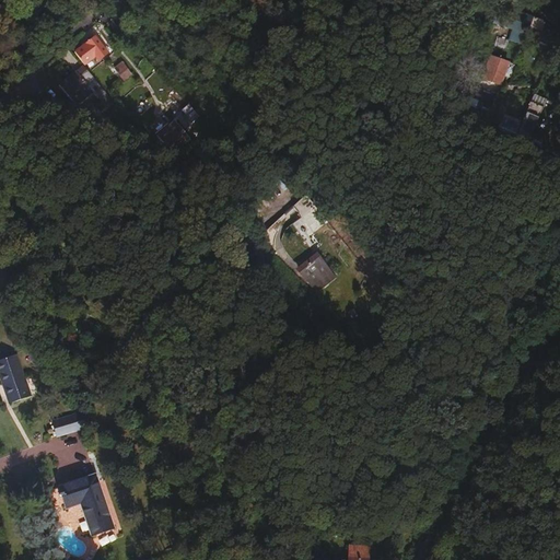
[(545,23),(534,19),(529,31),(540,35),(545,23)]
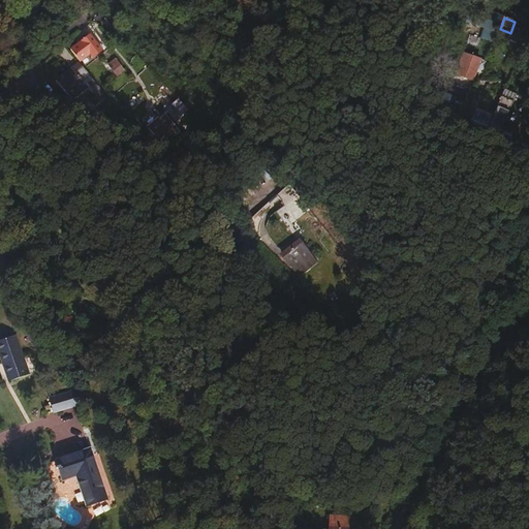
[(74,48),(81,56),(88,49),(96,57),(102,51),(89,35),(74,48)]
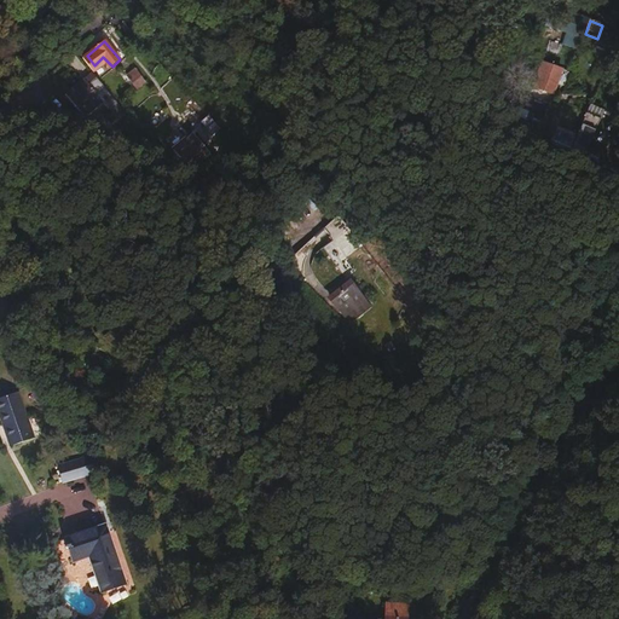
[(557,93),(561,81),(538,73),(533,86),(557,93)]
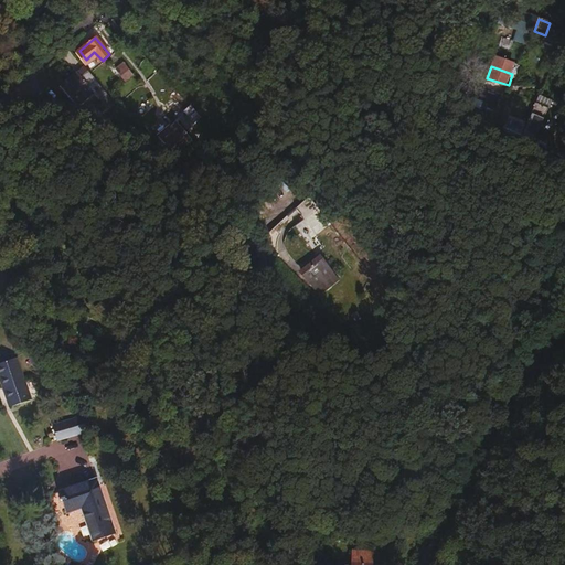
[(84,68),(78,74),(88,84),(94,80),(84,68)]
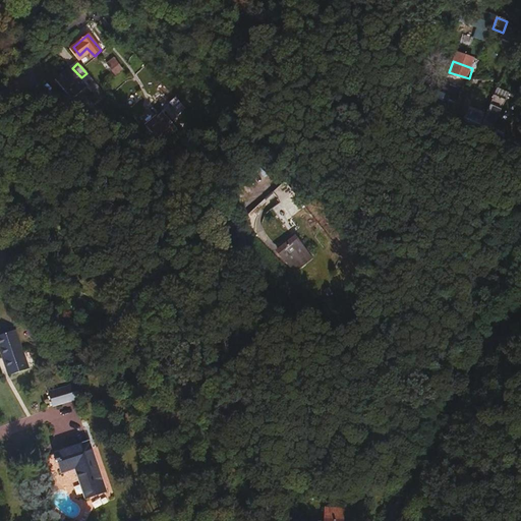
[(81,77),(72,68),(71,67),(56,80),(72,99),(87,85),(93,92),(98,87),(87,73),(81,77)]
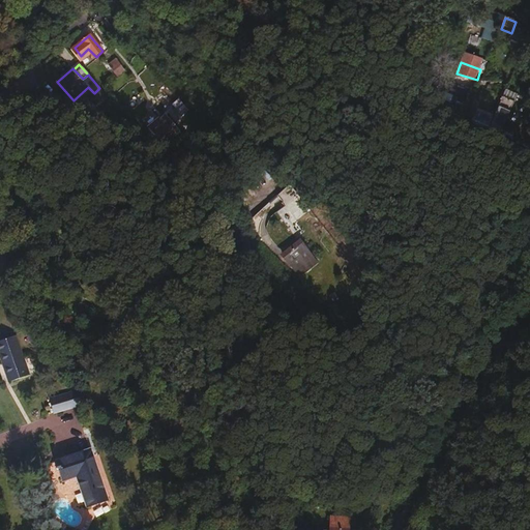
[(516,83),(510,80),(505,90),(511,92),(516,83)]
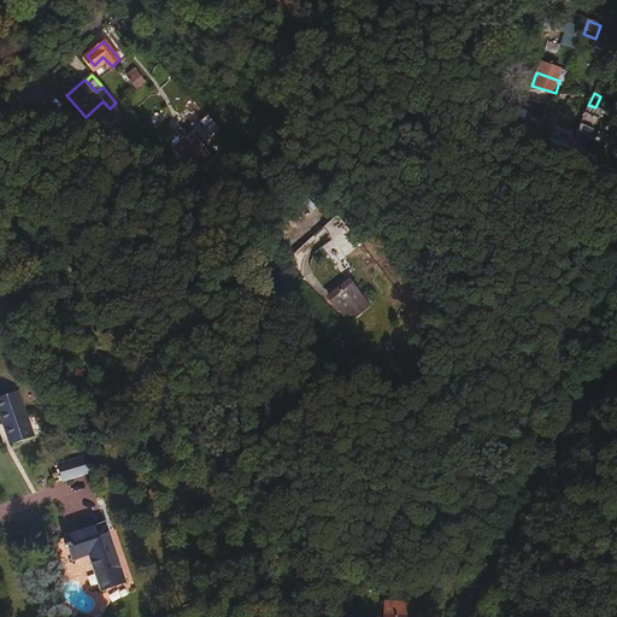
[(569,148),(582,154),(599,118),(586,112),(569,148)]
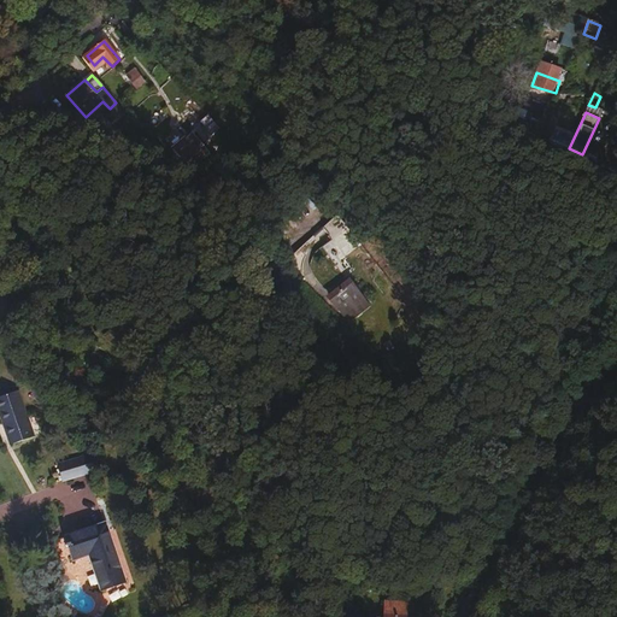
[(186,159),(193,168),(209,154),(194,137),(176,153),(182,160),(186,159)]
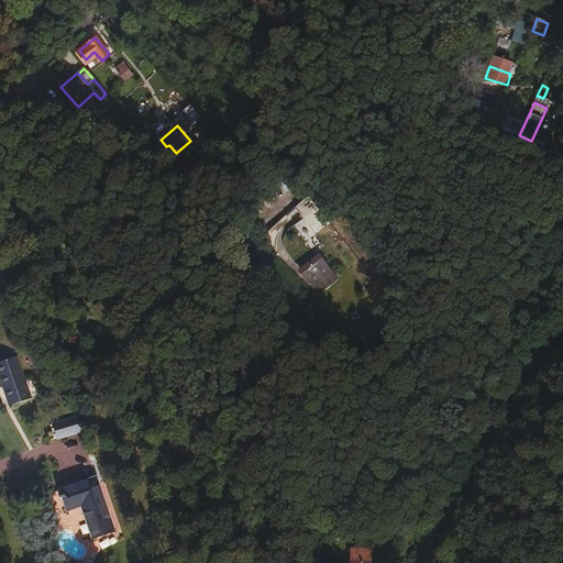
[(112,129),(103,136),(116,151),(124,143),(112,129)]
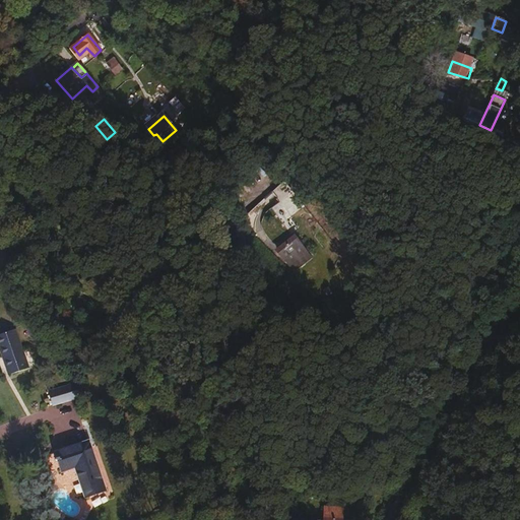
[(146,142),(140,135),(135,140),(141,147),(146,142)]
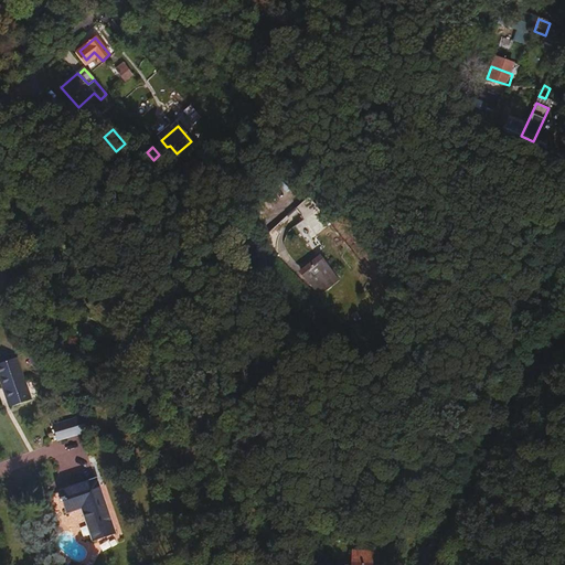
[(153,160),(147,152),(141,157),(147,164),(153,160)]
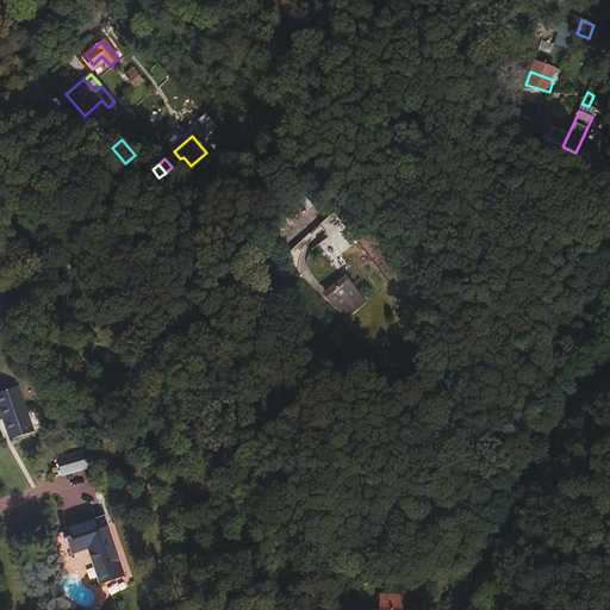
[(352,266),(329,237),(319,244),(341,273),(352,266)]
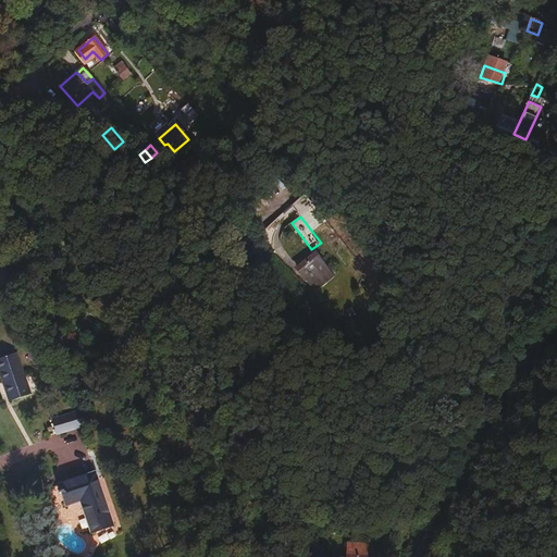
[(327,269),(318,257),(299,272),(309,284),(327,269)]
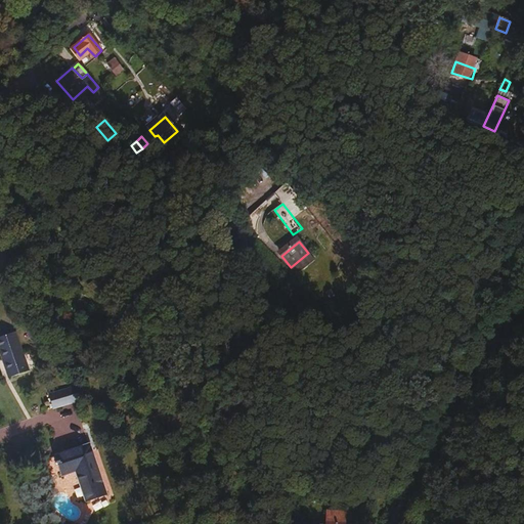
[(47,266),(41,272),(45,277),(52,272),(47,266)]
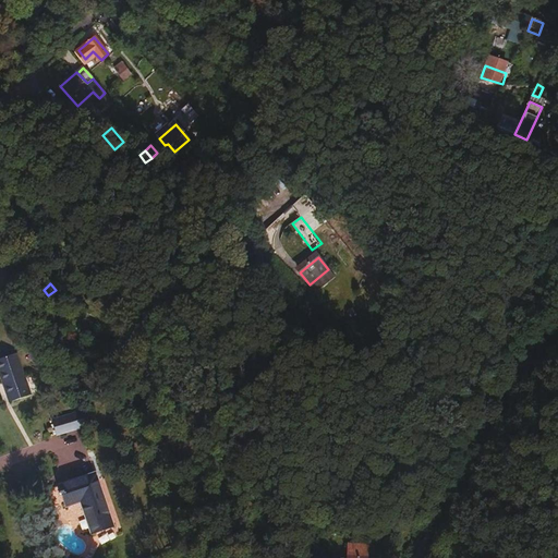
[(0,366),(0,383),(10,402),(26,393),(10,361),(0,366)]
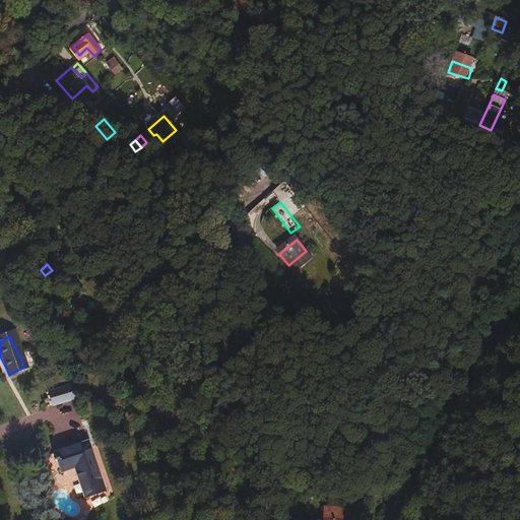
[(51,405),(74,400),(70,384),(48,389),(51,405)]
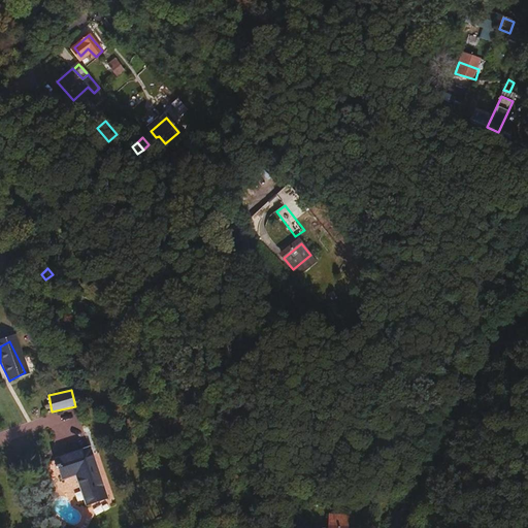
[(90,449),(56,460),(62,479),(76,474),(88,505),(107,499),(90,449)]
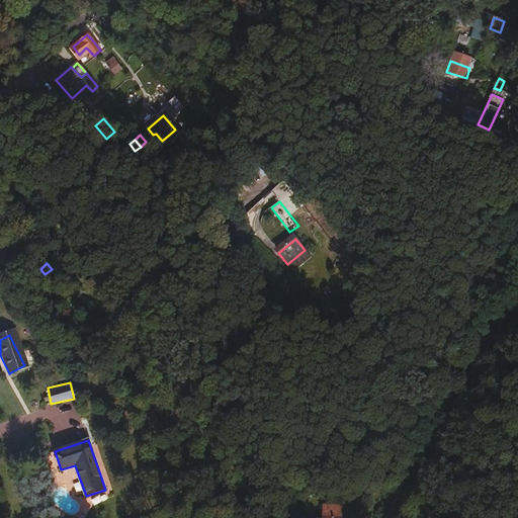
[(340,517),(341,506),(324,506),(323,517),(317,517),(316,517),(340,517)]
